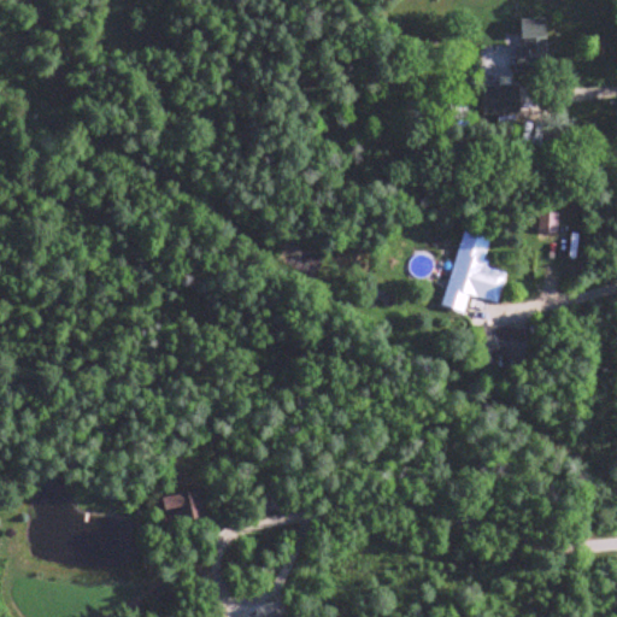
[(522,65),(546,65),(546,22),(522,22),(522,65)]
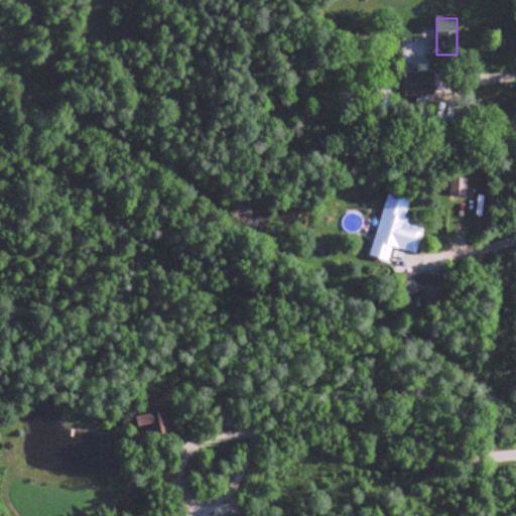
[(370,258),(389,263),(393,248),(416,255),(423,230),(404,224),(410,201),(388,195),(370,258)]
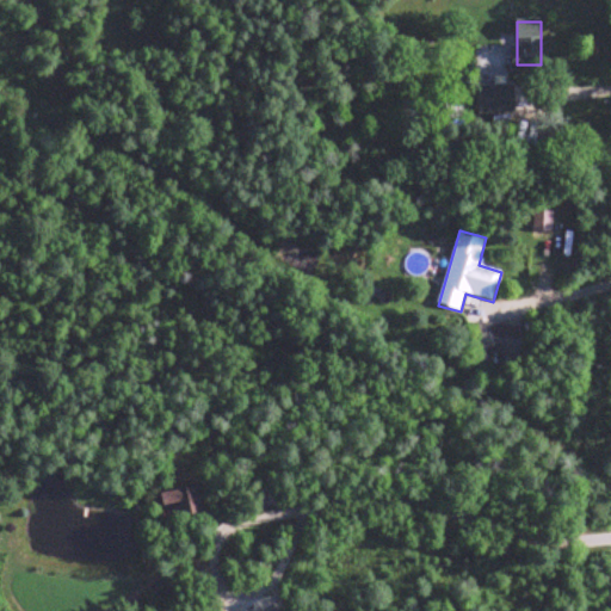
[(253,488),(255,508),(276,507),(275,486),(253,488)]
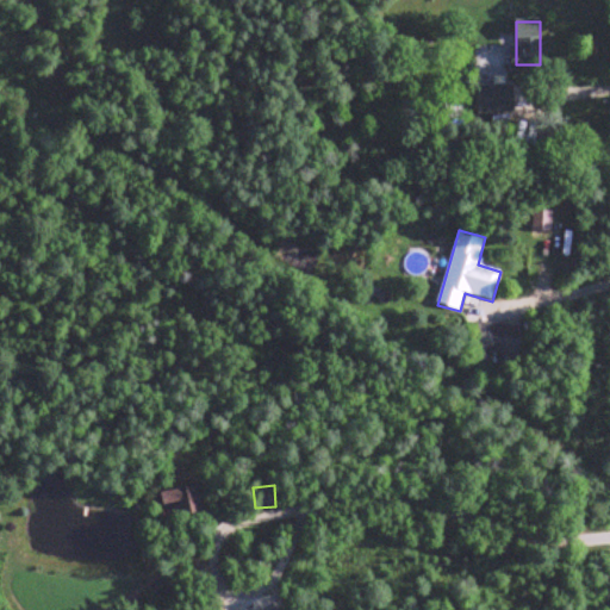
[(198,487),(168,493),(174,521),(204,515),(198,487)]
